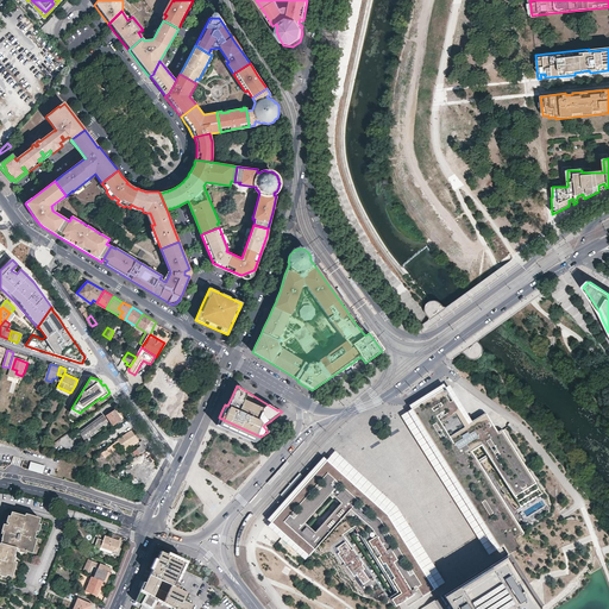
[(444,394),(445,388),(412,409),(418,410),(444,394)]
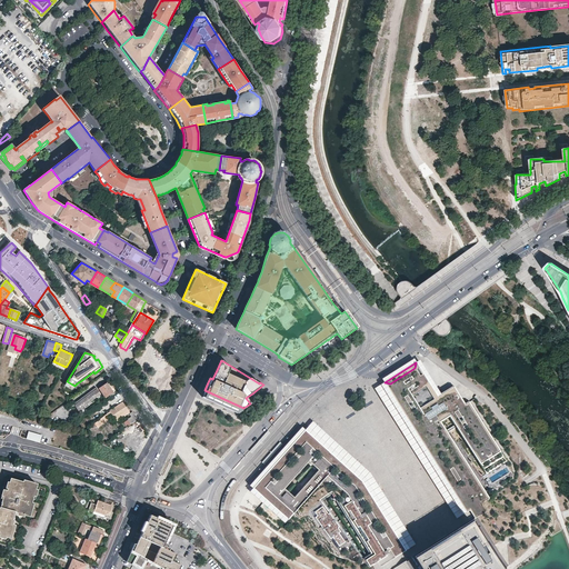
[(435,399),(438,397),(416,362),(415,368),(435,399)]
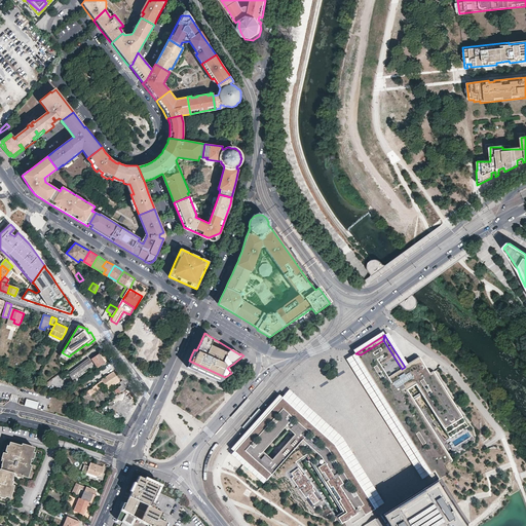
[(419,358),(405,367),(402,369),(383,340),(361,354),(435,472),(440,479),(449,473),(445,465),(452,460),(407,389),(416,383),(450,437),(467,426),(434,372),(429,375),(419,358)]
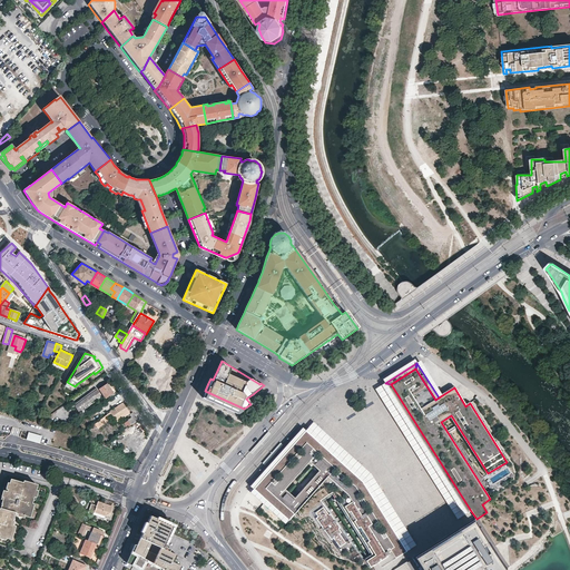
[(471,511),(391,384),(385,383),(391,392),(392,394),(468,513),(471,511)]
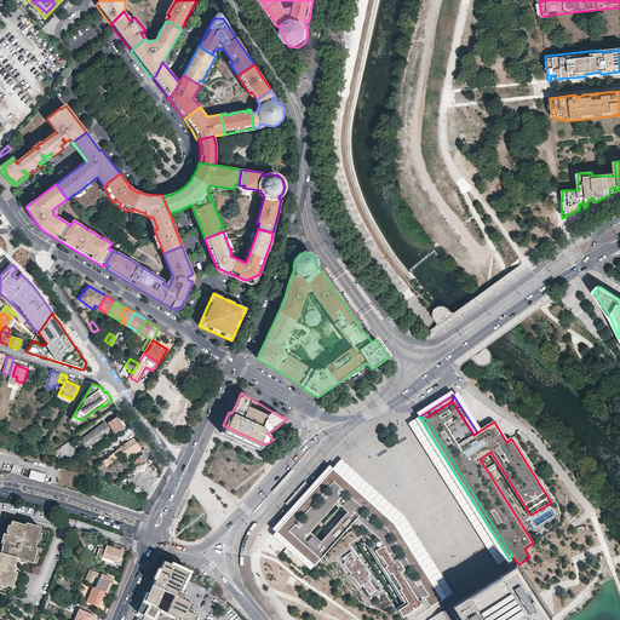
[(115,434),(124,429),(116,418),(108,424),(115,434)]
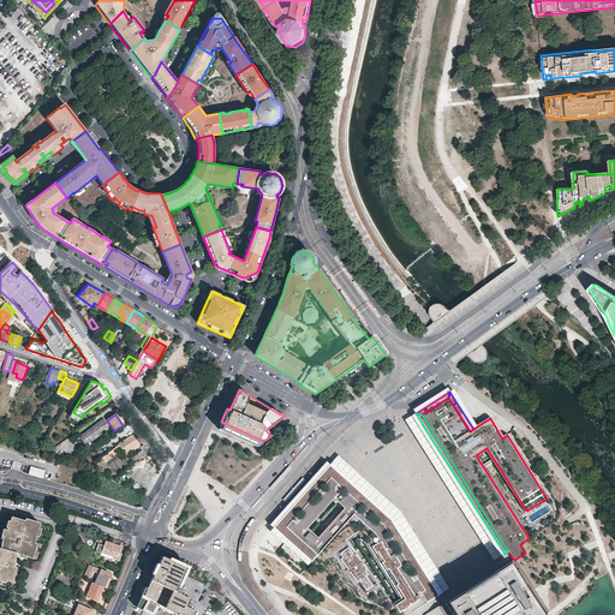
[(87,446),(111,428),(103,419),(79,437),(87,446)]
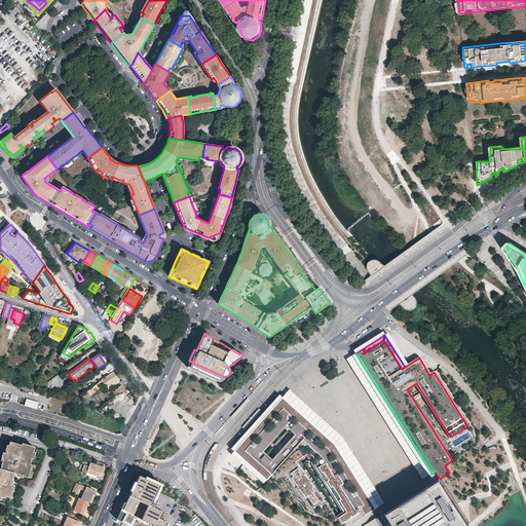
[(113,372),(85,391),(90,395),(105,384),(108,387),(118,380),(113,372)]
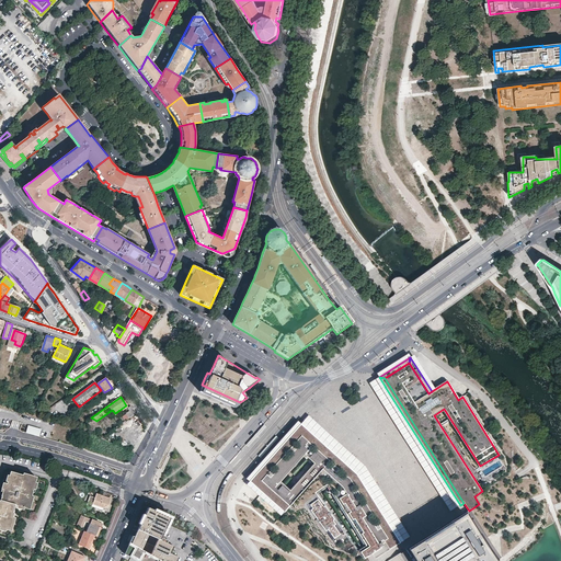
[(83,419),(92,413),(87,405),(79,412),(83,419)]
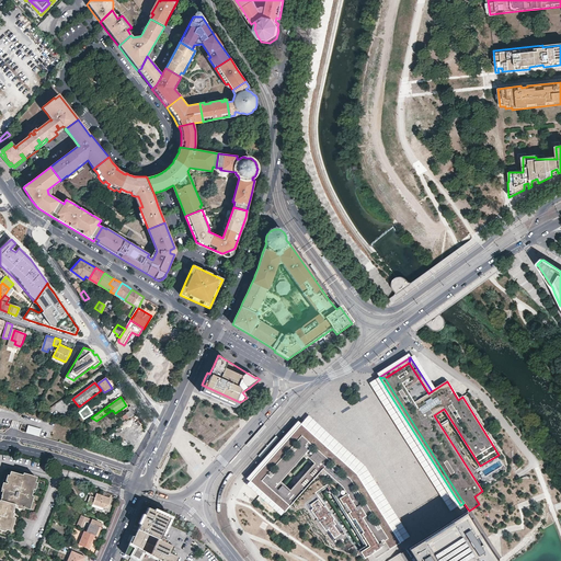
[(128,408),(126,405),(115,413),(116,415),(128,408)]
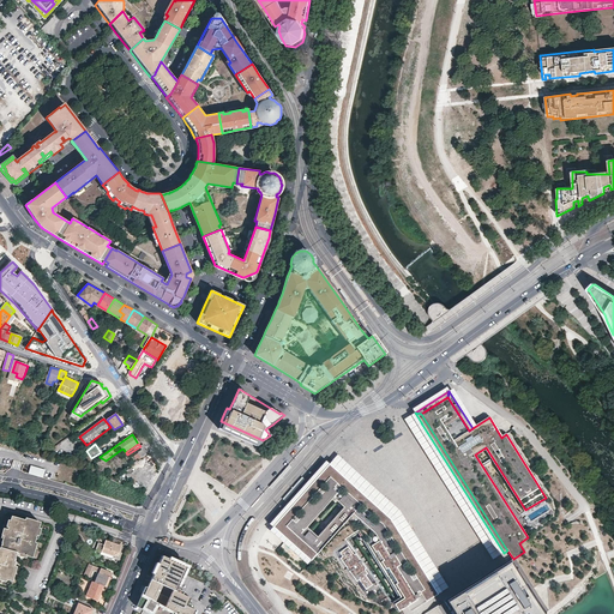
[(139,461),(149,453),(143,445),(140,447),(142,450),(138,452),(139,453),(136,456),(138,461),(139,461)]
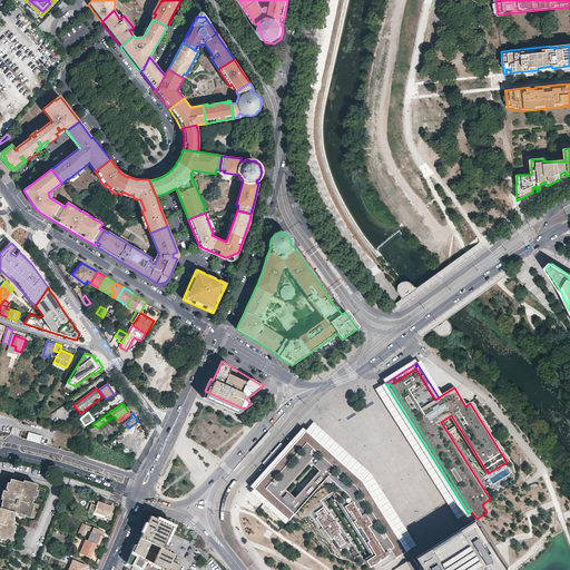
[(253,489),(259,489),(306,436),(306,430),(272,469),(253,489)]
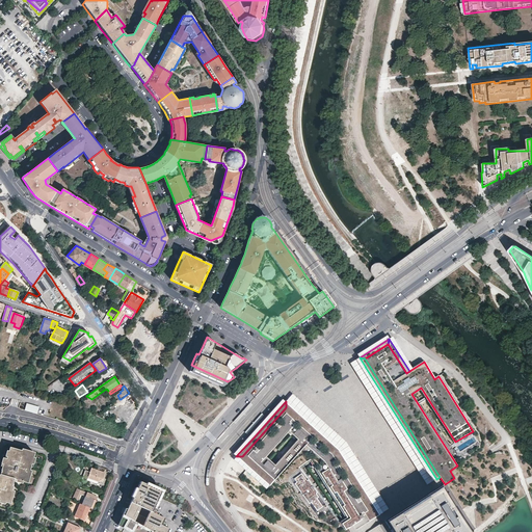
[(286,401),(286,407),(301,422),(306,425),(336,452),(339,449),(307,421),(306,420),(286,401)]
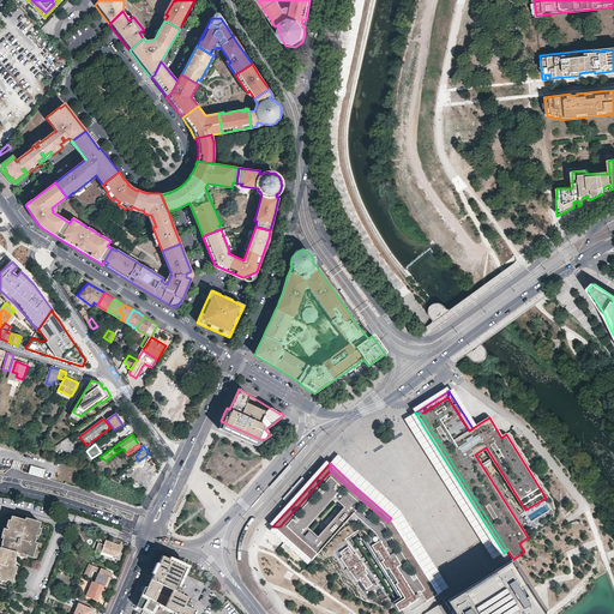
[(30,464),(28,473),(43,477),(46,469),(30,464)]
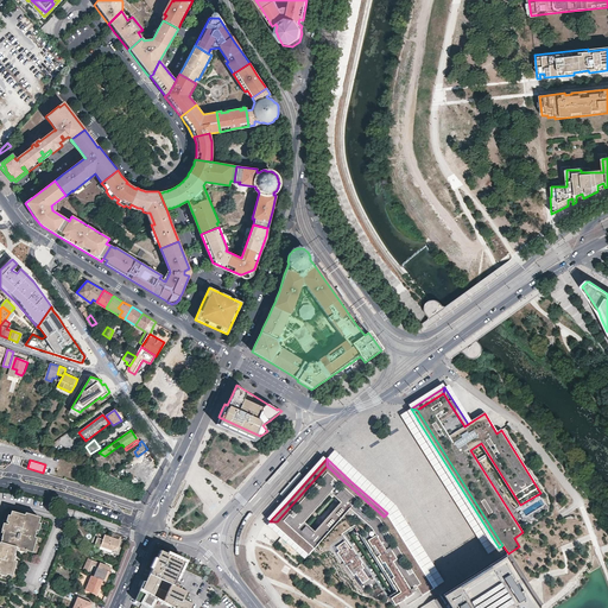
[(287,463),(285,461),(266,482),(270,485),(287,463)]
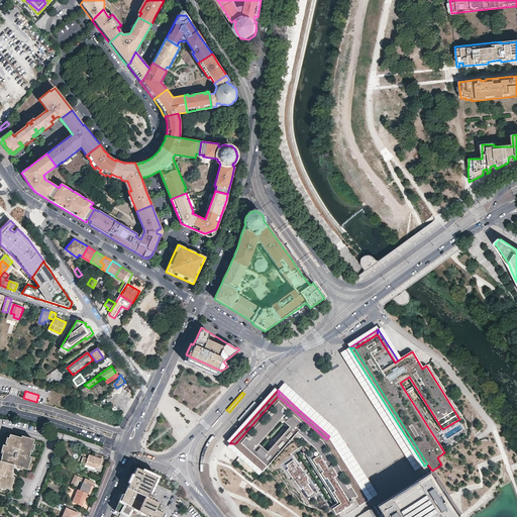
[(359,507),(366,502),(326,439),(297,413),(293,410),(278,396),(235,443),(265,470),(266,468),(268,470),(270,472),(273,473),(277,474),(278,473),(280,475),(280,477),(281,477),(281,478),(282,479),(285,482),(284,483),(285,484),(285,485),(286,486),(287,486),(288,489),(288,490),(291,492),(292,493),(293,494),(293,495),(293,496),(295,499),(296,499),(296,500),(299,502),(307,506),(313,514),(314,516),(332,516),(344,510),(346,514),(359,507)]
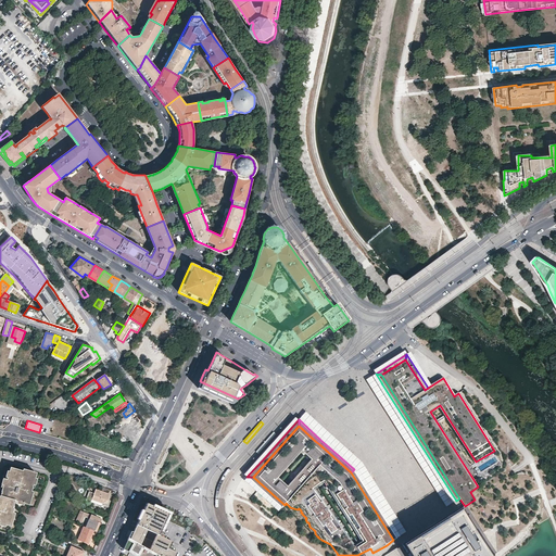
[(258,455),(276,434),(275,432),(256,453),(258,455)]
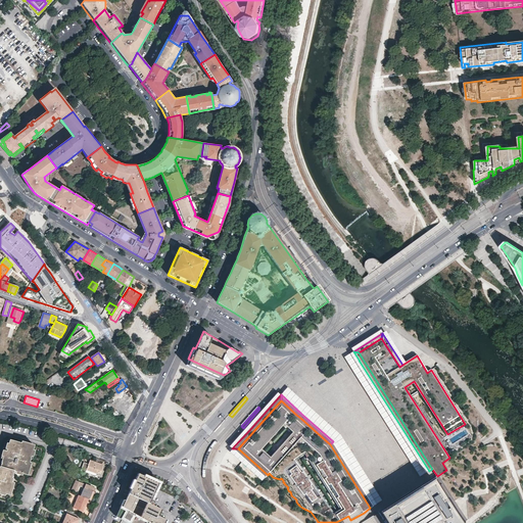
[(33,449),(34,445),(21,441),(20,446),(9,442),(9,443),(7,448),(9,449),(8,453),(5,452),(3,459),(1,464),(0,467),(0,491),(3,493),(2,495),(4,495),(5,493),(11,495),(14,483),(12,482),(13,479),(11,478),(12,472),(14,473),(14,470),(17,471),(17,472),(21,473),(20,475),(21,475),(22,473),(27,475),(31,463),(29,462),(30,459),(29,459),(30,455),(31,456),(32,452),(34,452),(35,450),(33,449)]
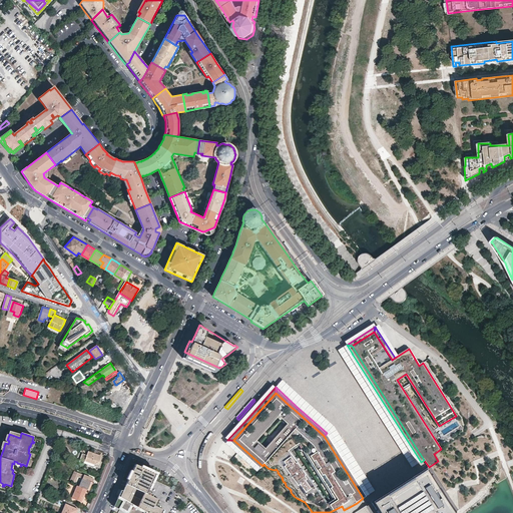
[(367,496),(327,433),(324,436),(363,498),(367,496)]
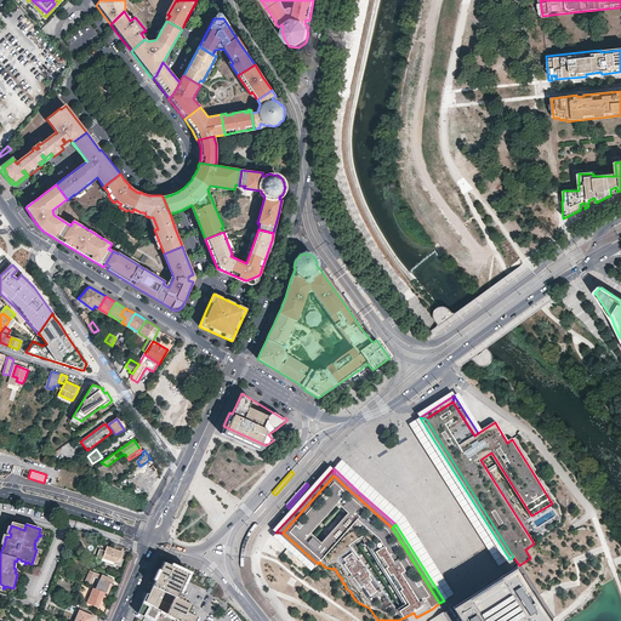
[(318,564),(283,533),(275,533),(290,546),(314,568),(318,564)]
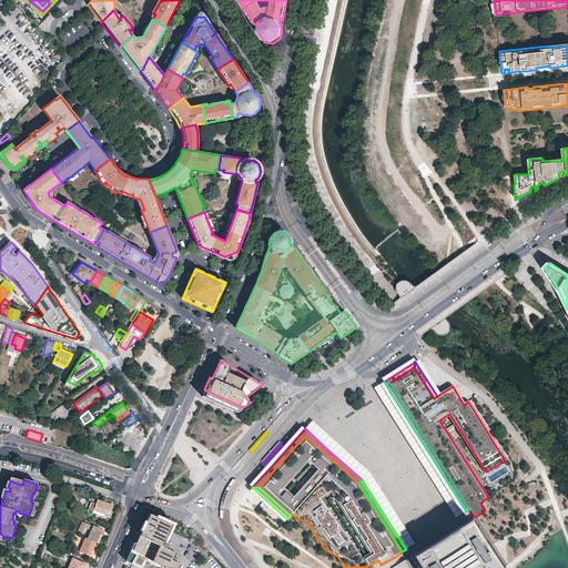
[(51,535),(94,551),(112,506),(95,499),(92,507),(84,504),(80,514),(75,513),(74,515),(68,513),(67,515),(60,513),(51,535)]
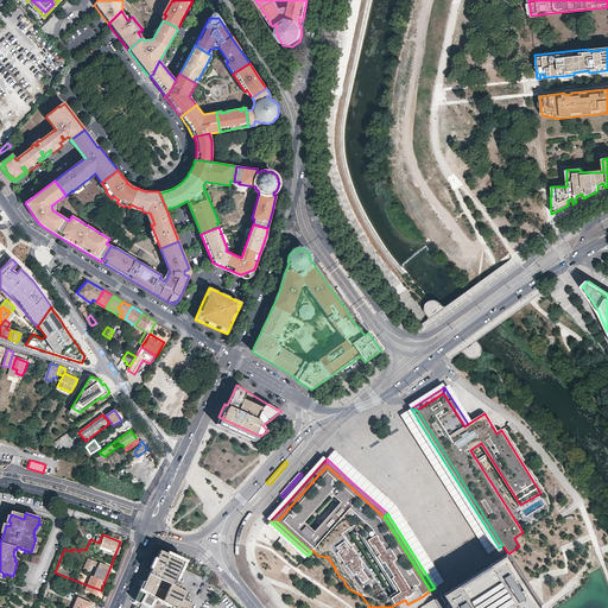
[(308,556),(284,534),(282,537),(306,558),(308,556)]
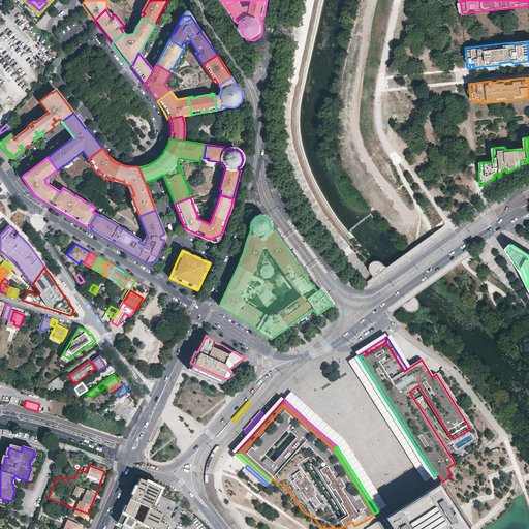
[(125,505),(122,511),(153,528),(165,528),(167,525),(165,524),(166,522),(161,519),(163,516),(157,512),(151,509),(152,507),(158,493),(160,489),(139,478),(135,487),(129,500),(128,502),(127,506),(125,505)]
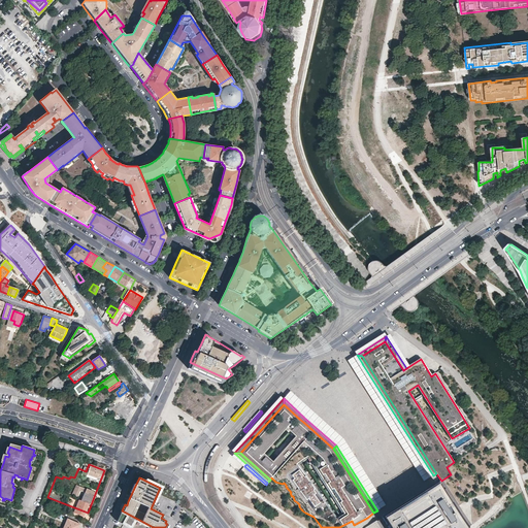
[(397,508),(387,515),(382,518),(388,526),(388,527),(465,527),(453,507),(437,483),(433,485),(422,493),(426,498),(401,514),(397,508)]
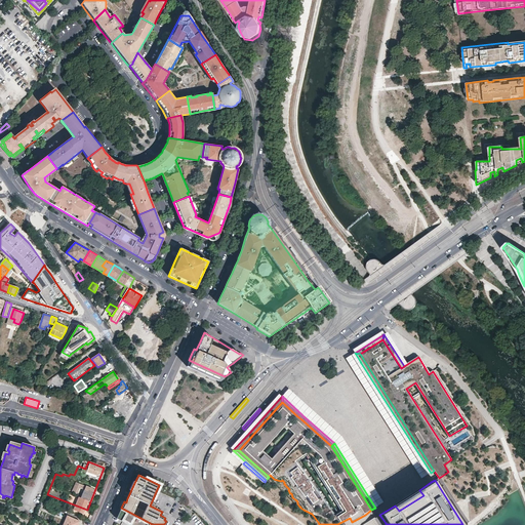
[(403,500),(395,506),(399,511),(423,495),(419,490),(403,500)]
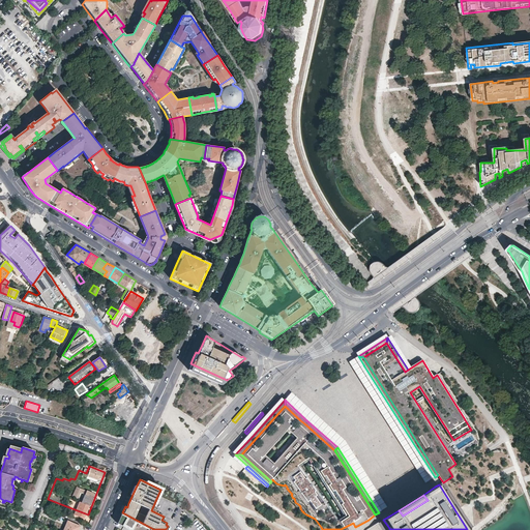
[(153,529),(122,512),(118,521),(134,529),(153,529)]
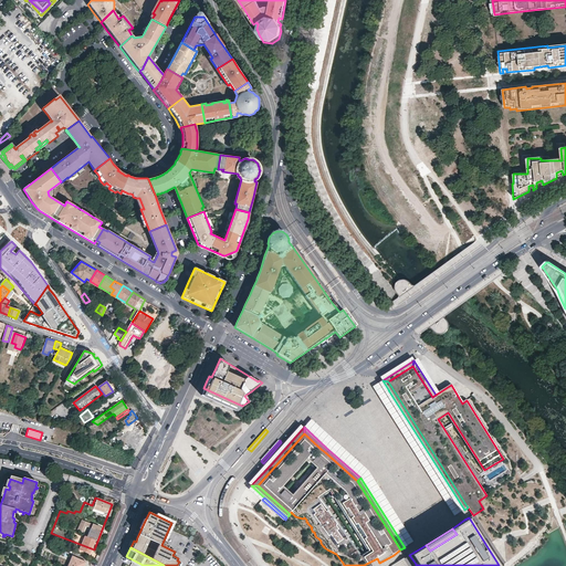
[(412,565),(416,564),(409,555),(404,558),(408,565),(412,565)]
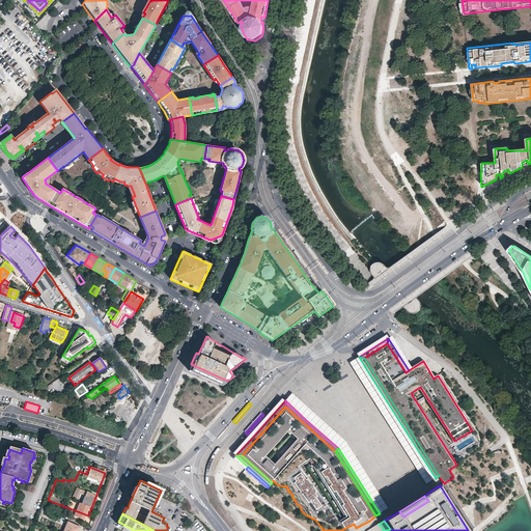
[(63,530),(78,530),(80,527),(67,522),(63,530)]
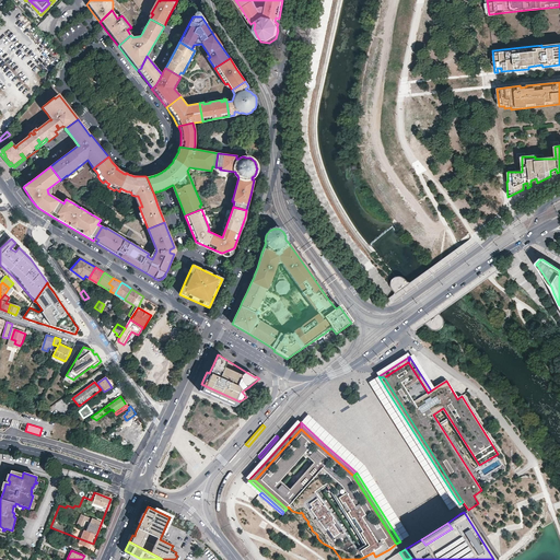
[(141,559),(125,550),(124,552),(131,557),(137,559),(141,559)]
